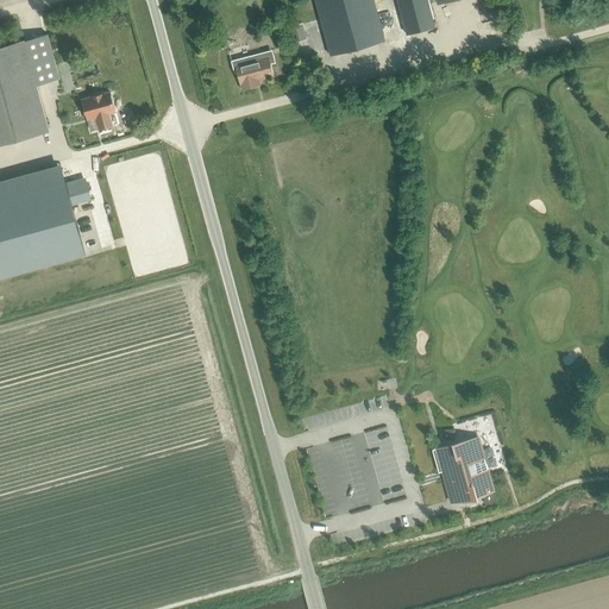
[(315,0),(331,56),(384,41),(372,0),(315,0)]
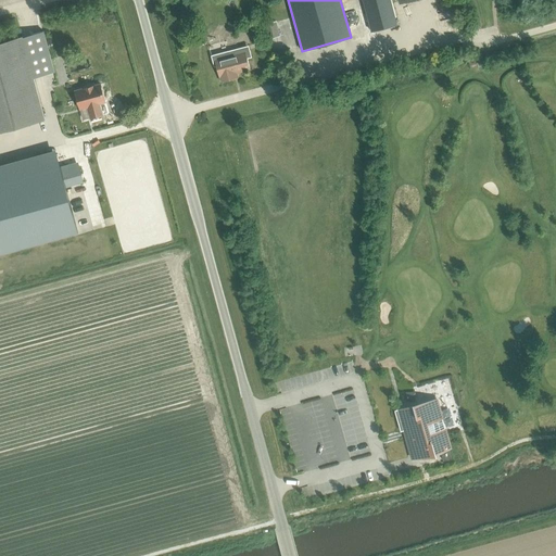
[(362,0),(371,32),(396,25),(389,0),(362,0)]
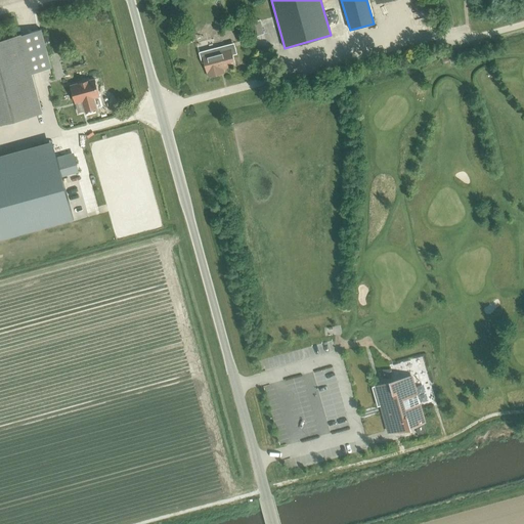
[(251,37),(263,34),(259,20),(248,24),(251,37)]
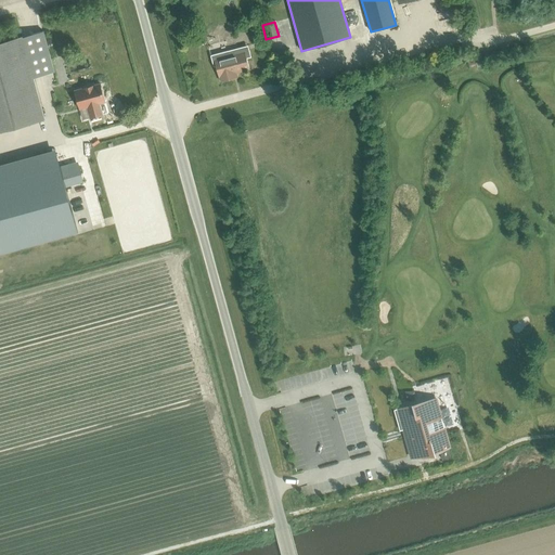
[(22,38),(30,68),(51,63),(43,33),(22,38)]
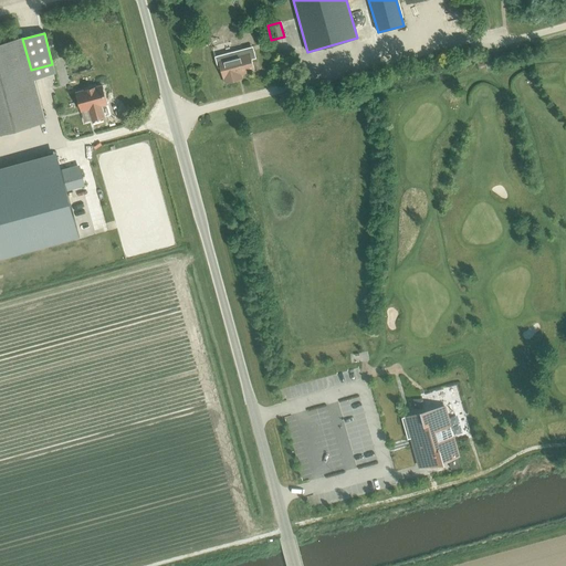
[(0,132),(44,119),(31,70),(22,39),(22,38),(0,43),(0,132)]
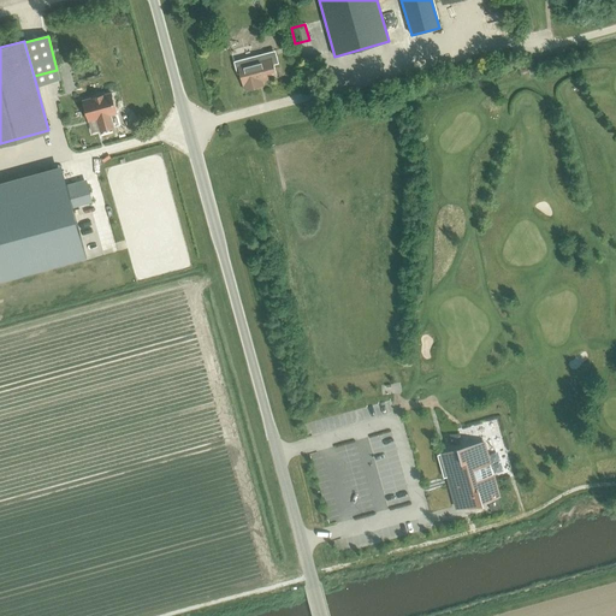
[(243,86),(246,90),(258,87),(256,82),(277,77),(271,58),(255,61),(254,55),(234,61),(237,75),(240,73),(243,86)]
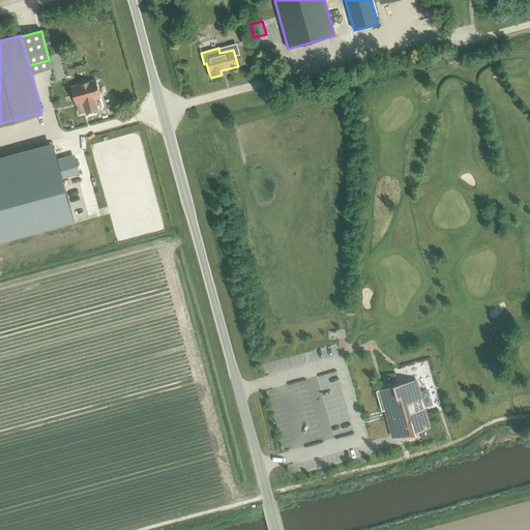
[(76,104),(83,101),(86,113),(97,110),(94,98),(99,97),(95,81),(89,82),(79,85),(71,87),(76,104)]
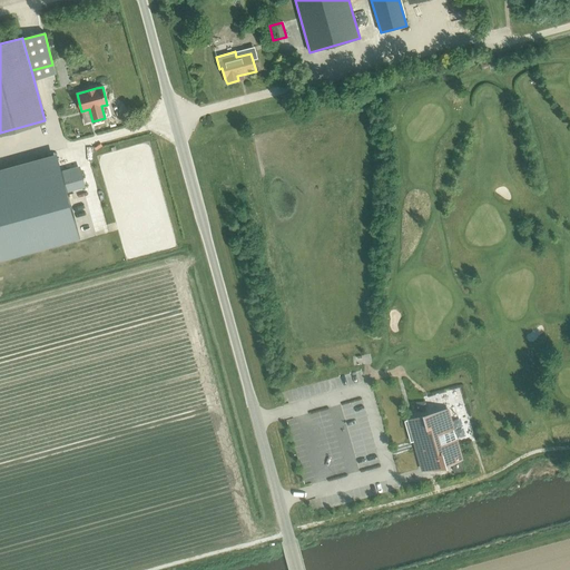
[(85,187),(80,169),(62,174),(68,192),(85,187)]
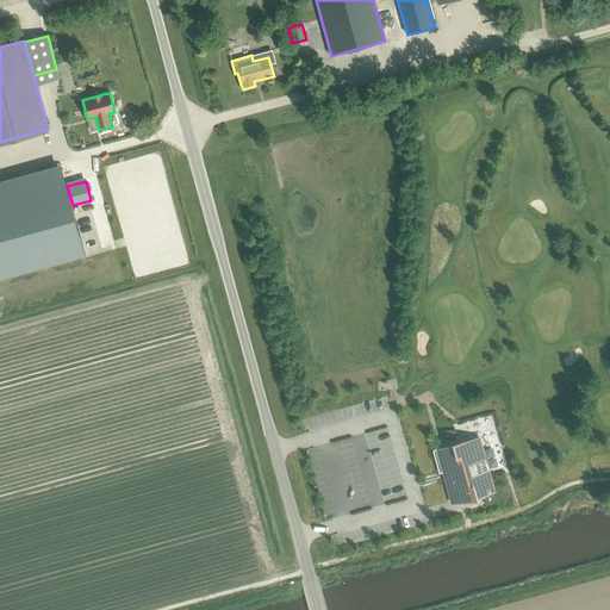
[(0,275),(82,253),(63,184),(0,200),(0,275)]
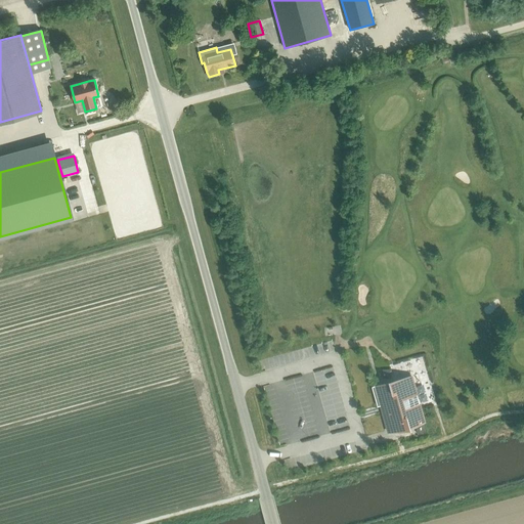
[(375,364),(365,365),(366,374),(376,372),(375,364)]
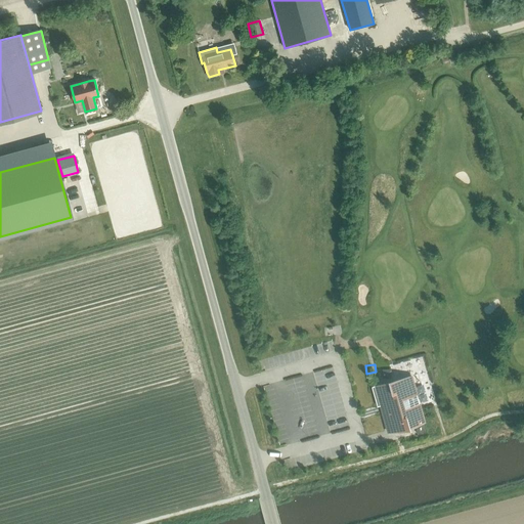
[(308,367),(311,379),(320,377),(317,365),(308,367)]
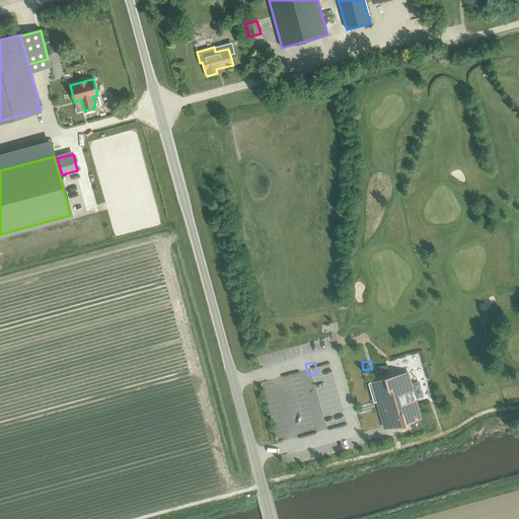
[(408,373),(372,383),(384,428),(411,421),(414,430),(423,428),(417,405),(408,373)]
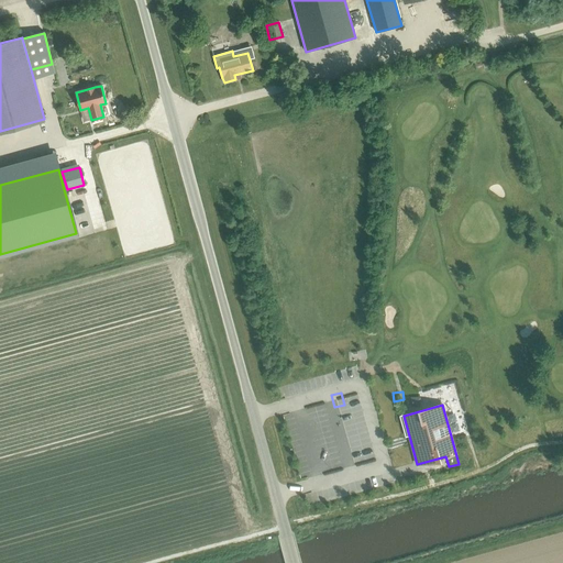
[(334,410),(342,440),(353,437),(355,442),(364,440),(362,433),(353,435),(345,407),(334,410)]
